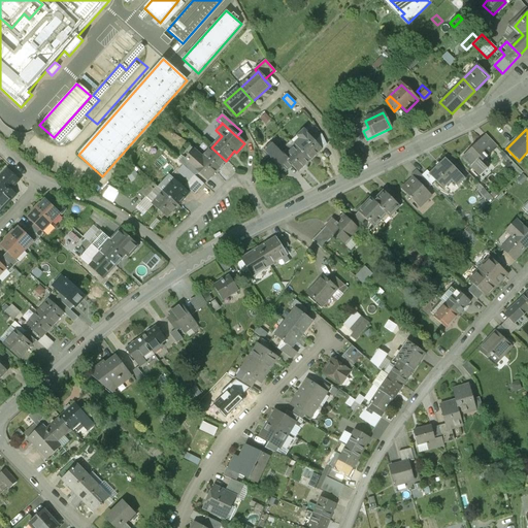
[(296,146),(309,160),(322,149),(316,142),(304,130),(292,141),(296,146)]
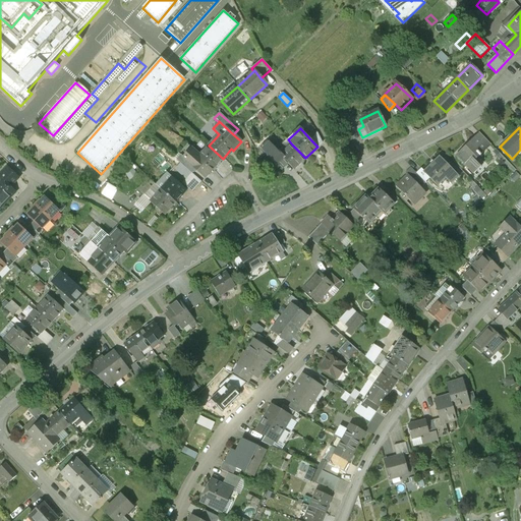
[(341,131),(332,135),(334,139),(343,135),(341,131)]
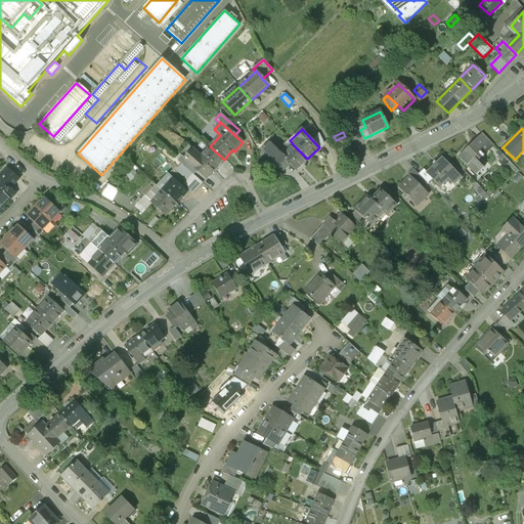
[(313,141),(319,147),(324,143),(320,134),(313,141)]
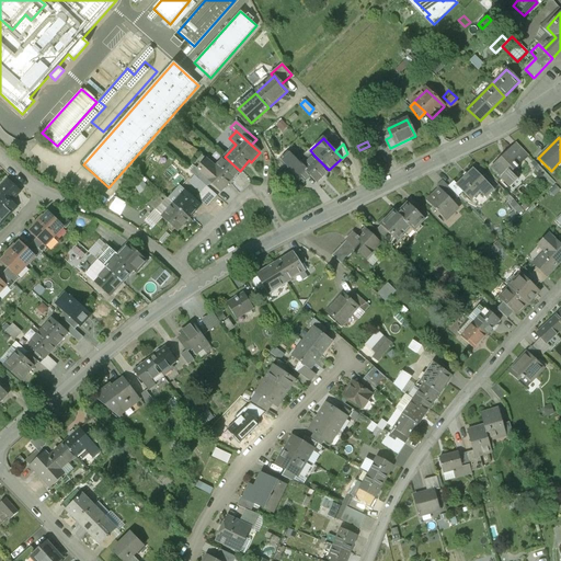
[(512,150),(523,161),(527,157),(517,146),(512,150)]
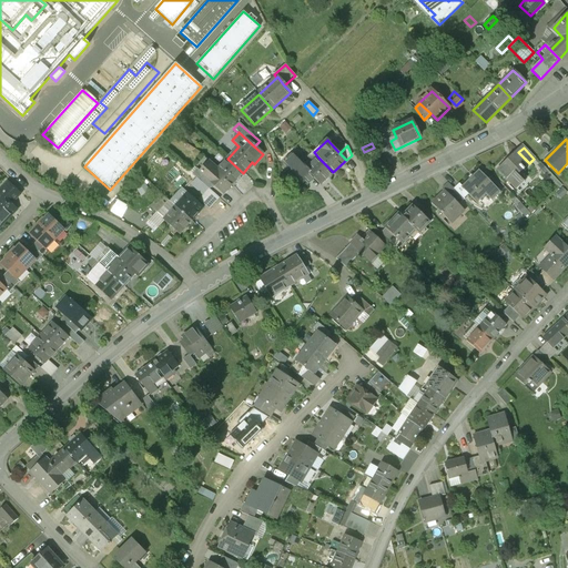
[(517,151),(497,171),(516,189),(524,182),(517,175),(521,170),(525,173),(526,172),(523,169),(529,163),(518,152),(517,151)]
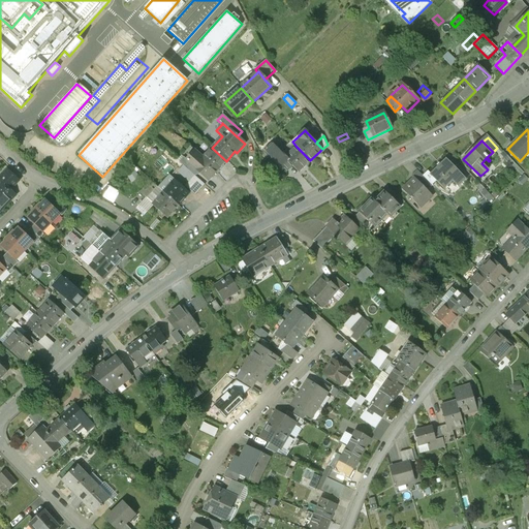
[(266,153),(282,170),(284,168),(287,172),(292,166),(298,173),(310,160),(297,147),(285,157),(274,145),(266,153)]
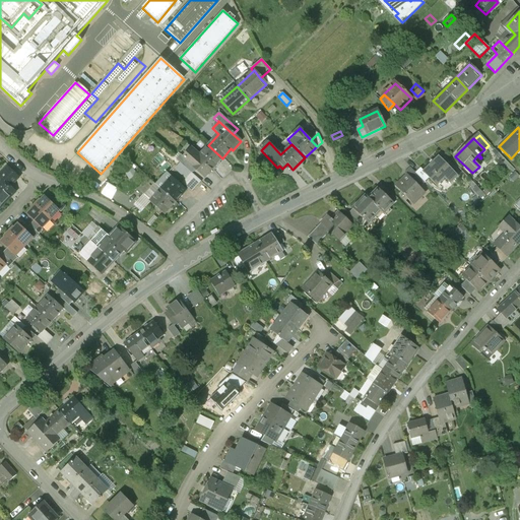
[(197,157),(212,171),(222,158),(208,145),(200,154),(197,157)]
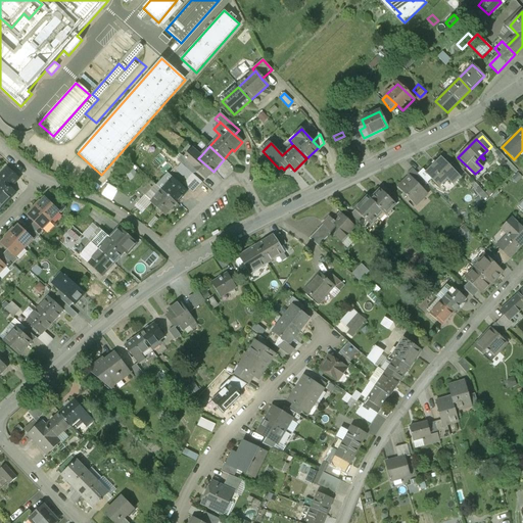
[(206,179),(214,172),(198,158),(201,155),(194,149),(185,159),(196,170),(206,179)]
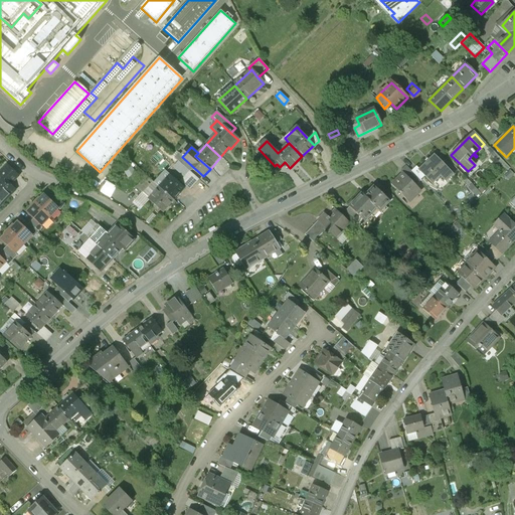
[(193,167),(182,157),(179,153),(174,158),(189,171),(193,167)]
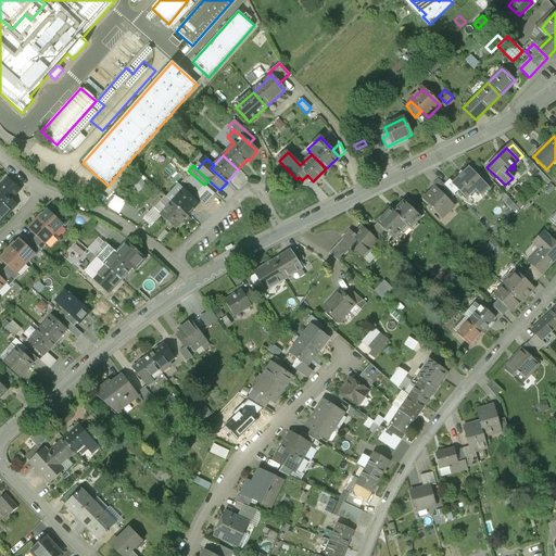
[(481,197),(490,189),(469,167),(452,184),(458,191),(467,199),(476,191),(481,197)]
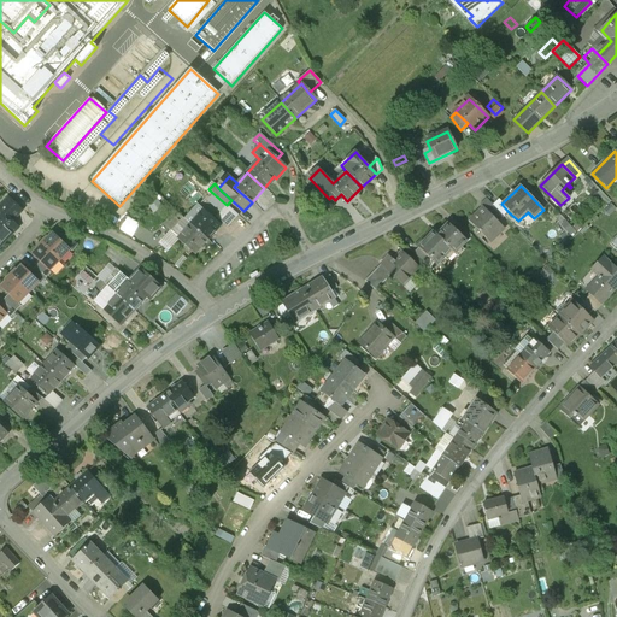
[(0,246),(18,228),(12,223),(22,212),(9,199),(3,204),(5,206),(3,210),(1,209),(0,210),(0,246)]
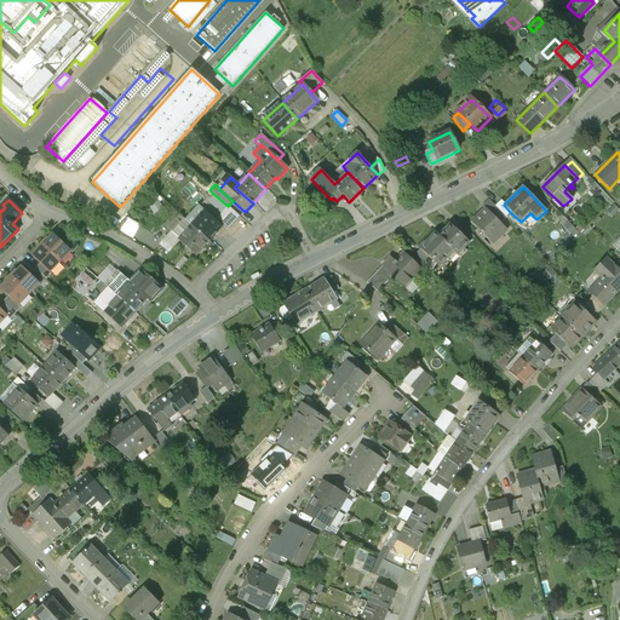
[(486,210),(500,224),(506,218),(495,207),(488,200),(482,207),(484,210),(486,210)]
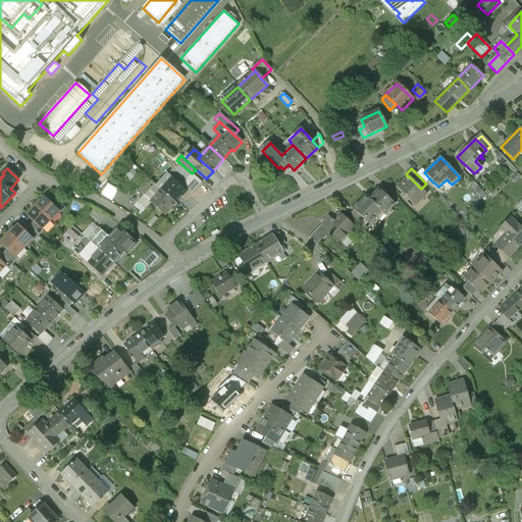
[(417,174),(426,184),(430,179),(424,172),(422,169),(417,174)]
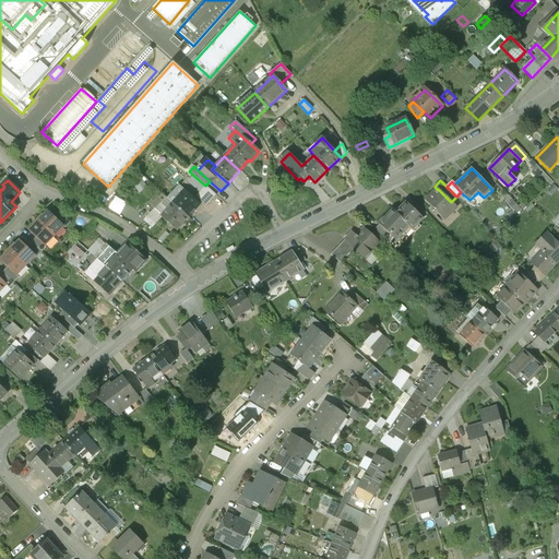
[(179,186),(167,199),(188,218),(200,204),(179,186)]
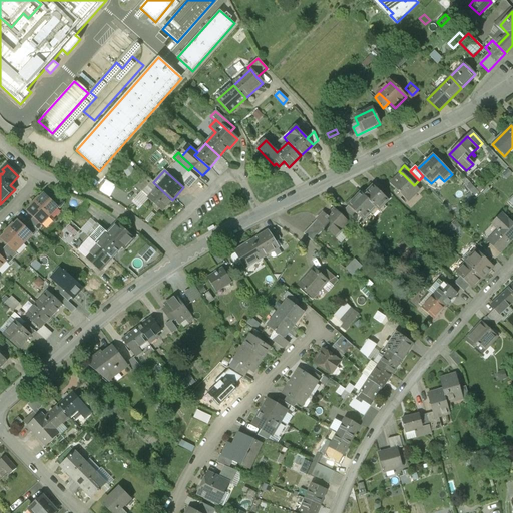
[(198,179),(188,170),(179,181),(189,190),(198,179)]
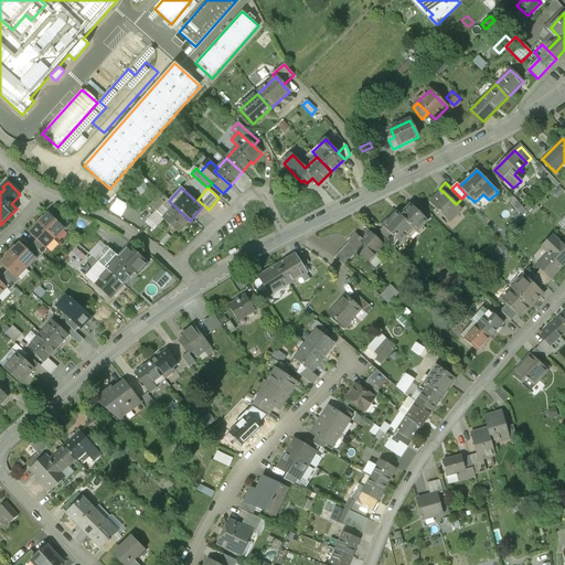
[(449,222),(461,210),(456,204),(443,191),(441,191),(429,203),(449,222)]
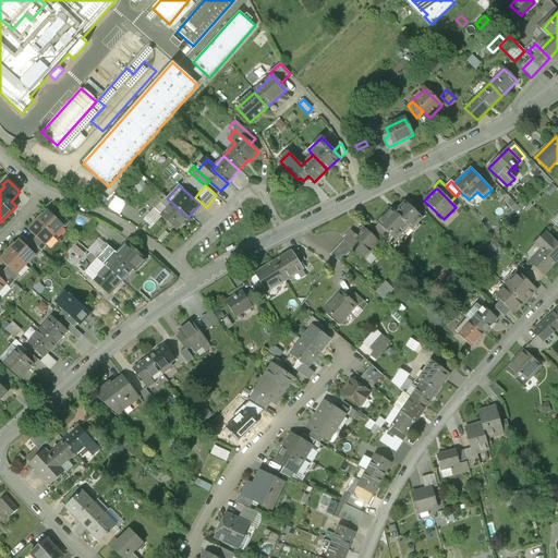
[(117,196),(111,207),(121,213),(128,202),(117,196)]
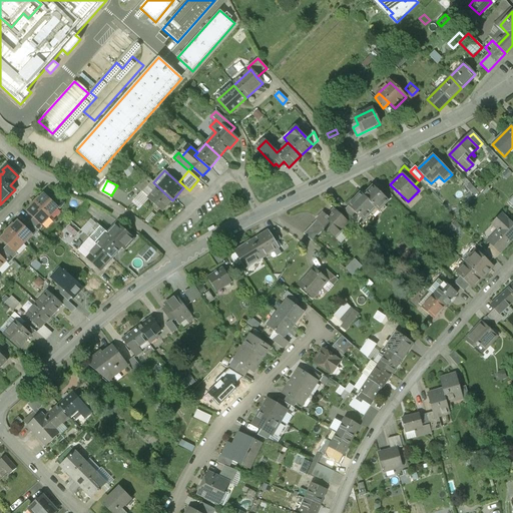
[(161,211),(172,200),(153,182),(152,181),(142,192),(148,197),(147,198),(161,211)]
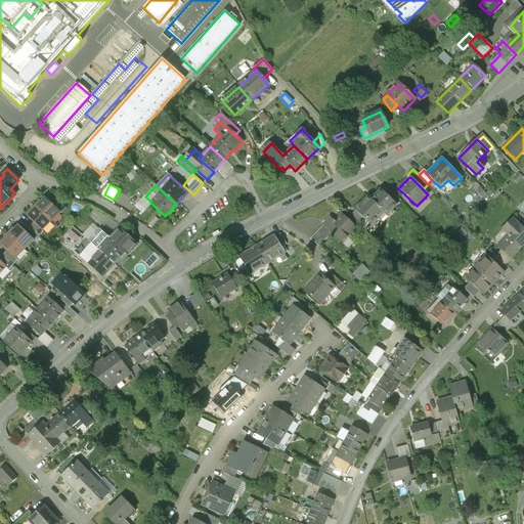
[(363,219),(370,226),(384,213),(386,216),(397,205),(389,198),(381,190),(372,200),(368,198),(355,211),(363,219)]
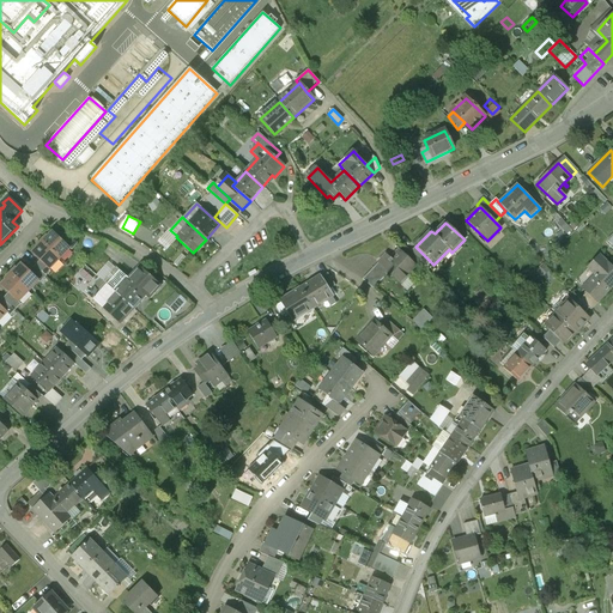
[(455,231),(465,240),(469,235),(460,225),(455,231)]
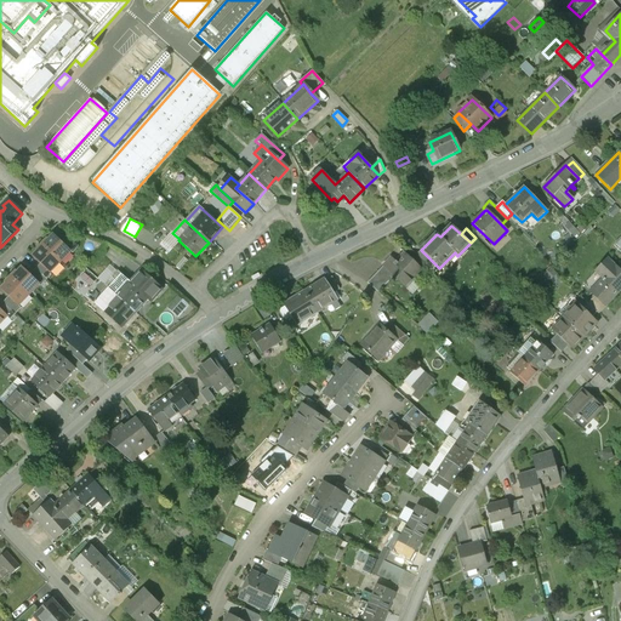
[(43,243),(41,245),(61,263),(72,252),(62,243),(53,234),(45,243),(43,243)]
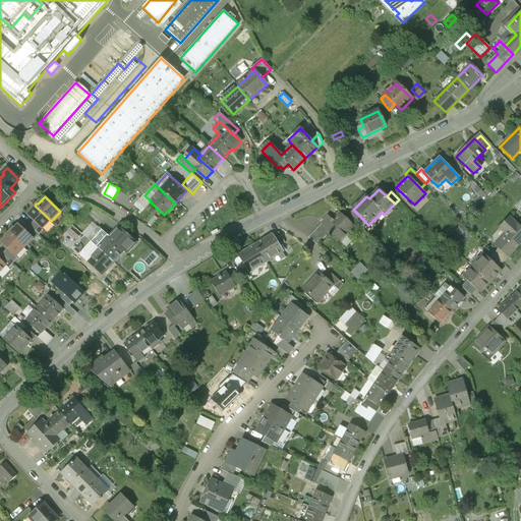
[(56,198),(52,204),(60,212),(61,213),(65,208),(56,198)]
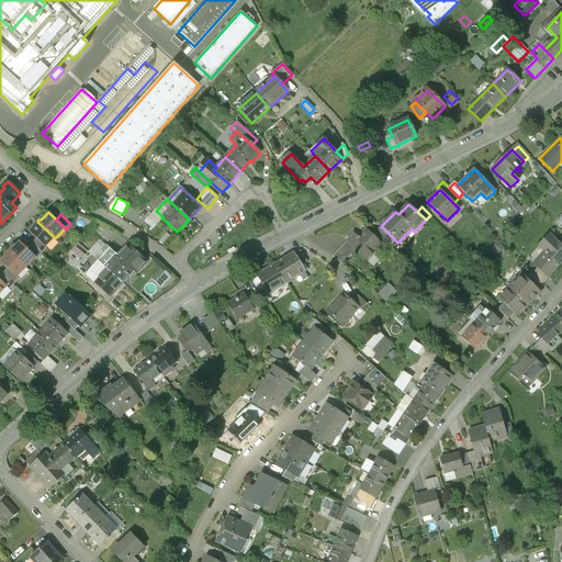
[(36,239),(45,248),(46,248),(55,238),(37,222),(36,223),(36,224),(29,233),(36,239)]
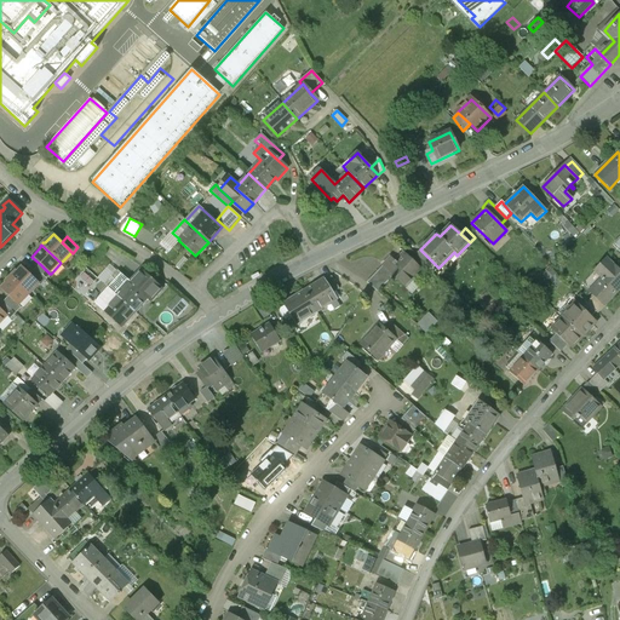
[(430,259),(420,250),(415,256),(425,264),(430,259)]
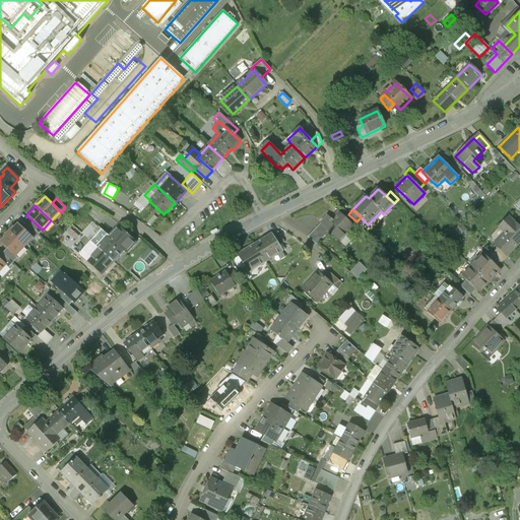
[(330,232),(340,242),(353,228),(338,212),(330,220),(327,217),(321,223),(330,232)]
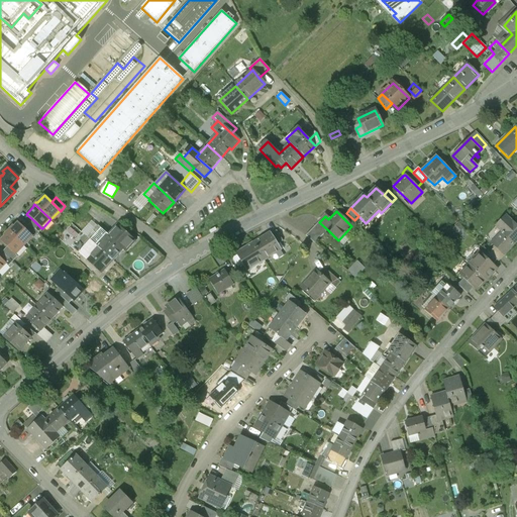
[(504,254),(516,240),(516,227),(506,217),(496,227),(502,233),(492,243),(496,247),(504,254)]
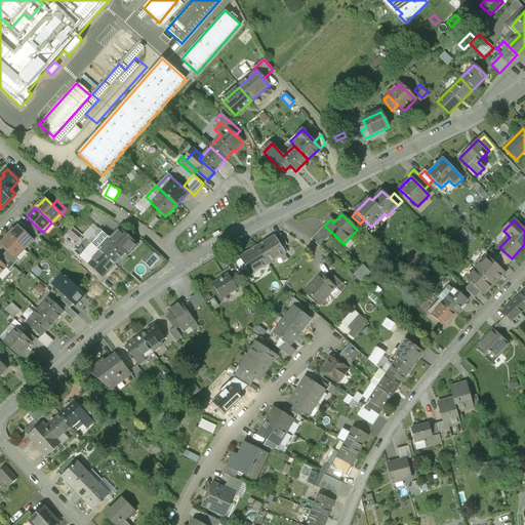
[(30,229),(39,238),(44,233),(43,232),(42,232),(34,224),(30,229)]
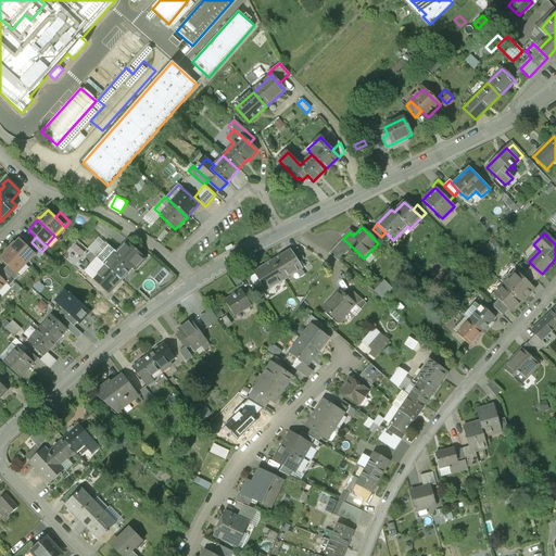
[(11,247),(9,249),(26,265),(36,255),(27,247),(20,239),(12,248),(12,247),(11,247)]
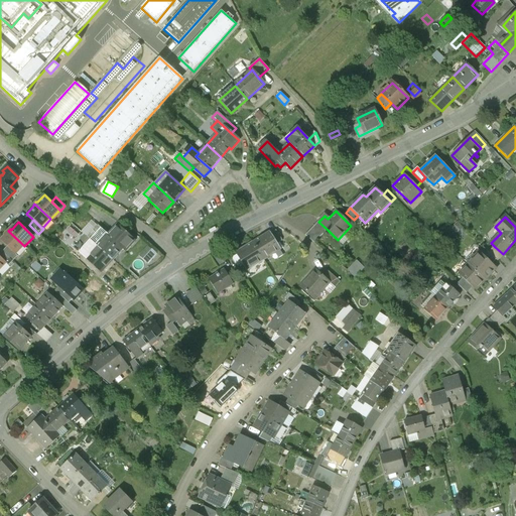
[(313,244),(328,230),(318,222),(305,236),(313,244)]
